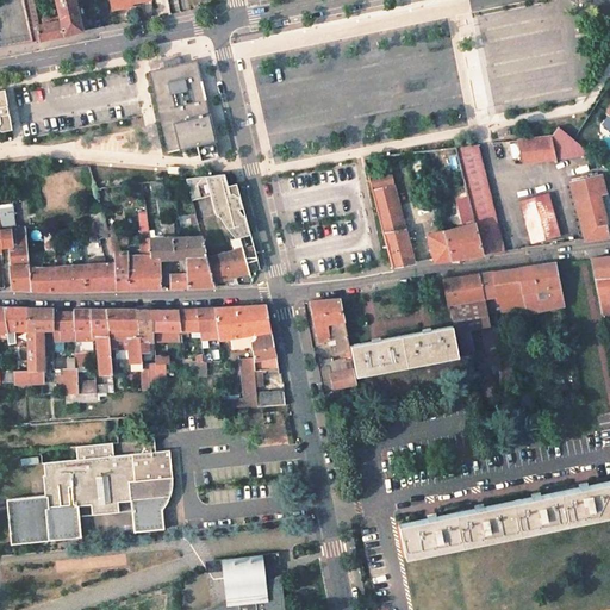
[(55,0),(61,20),(64,36),(72,35),(82,31),(74,0),(55,0)]
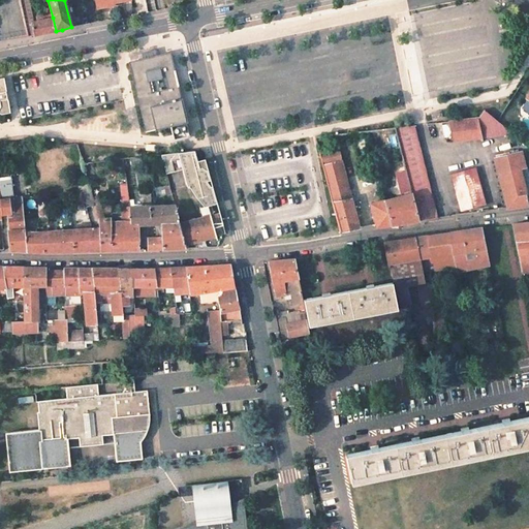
[(114,0),(112,0),(97,3),(98,9),(115,6),(115,2),(114,0)]
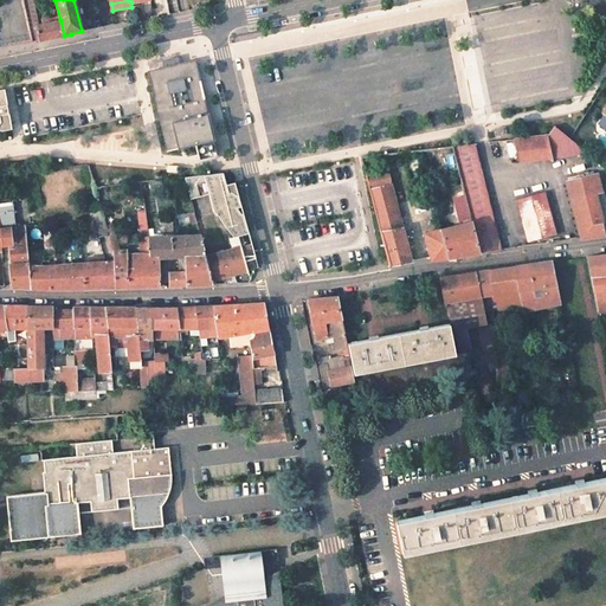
[(45,24),(37,25),(39,40),(50,38),(62,37),(64,36),(60,20),(53,21),(53,19),(44,20),(45,24)]
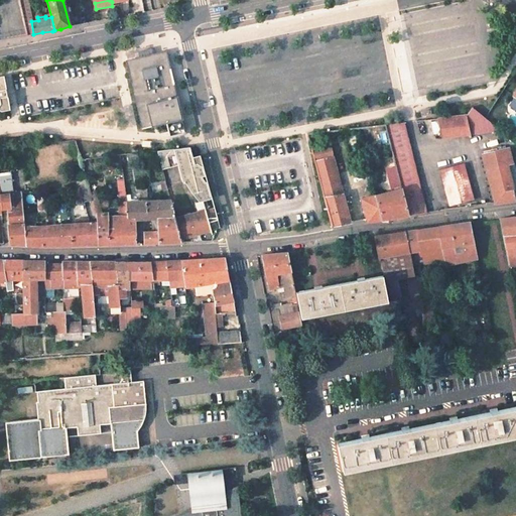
[(148,55),(127,60),(144,129),(167,123),(170,135),(185,131),(165,51),(148,55)]
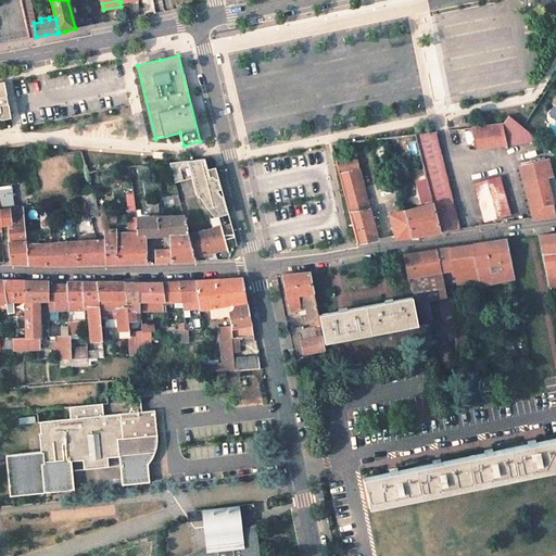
[(0,119),(2,122),(12,119),(5,83),(0,83),(0,119)]
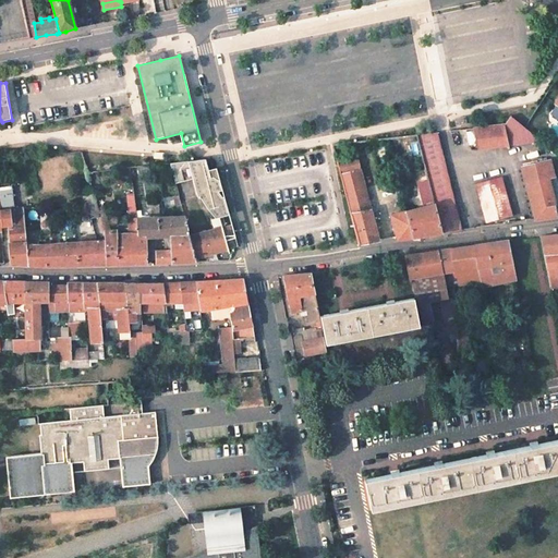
[(557,119),(557,118),(557,109),(553,106),(548,112),(557,119)]
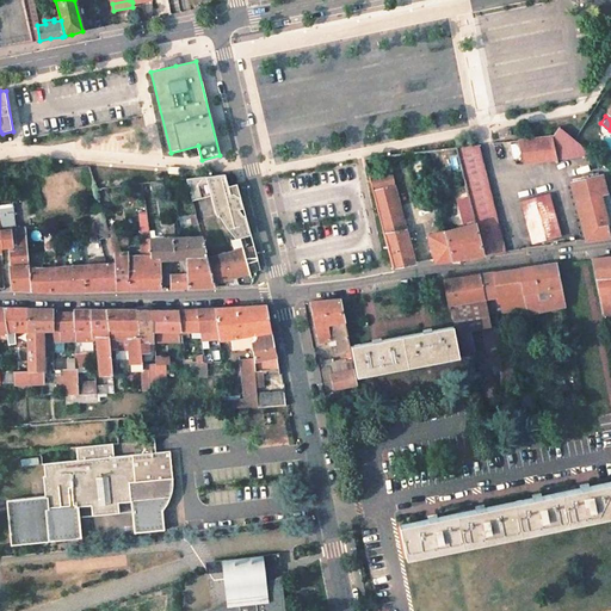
[(553,137),(556,155),(591,153),(559,129),(553,137)]
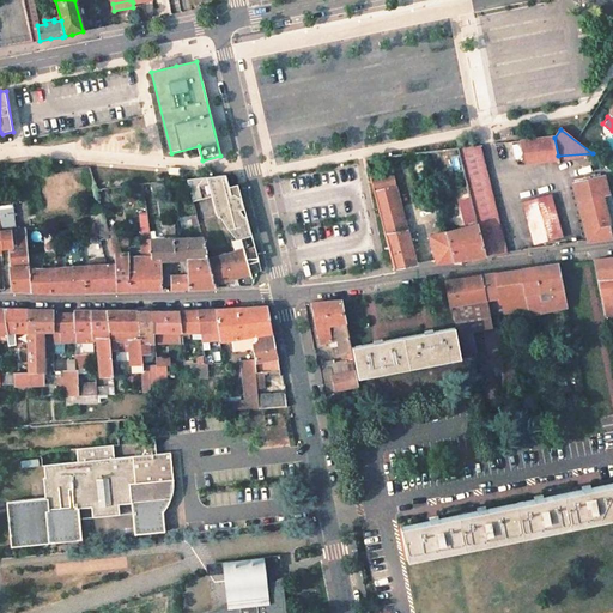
[(554,138),(520,141),(525,163),(558,159),(558,156),(554,138)]
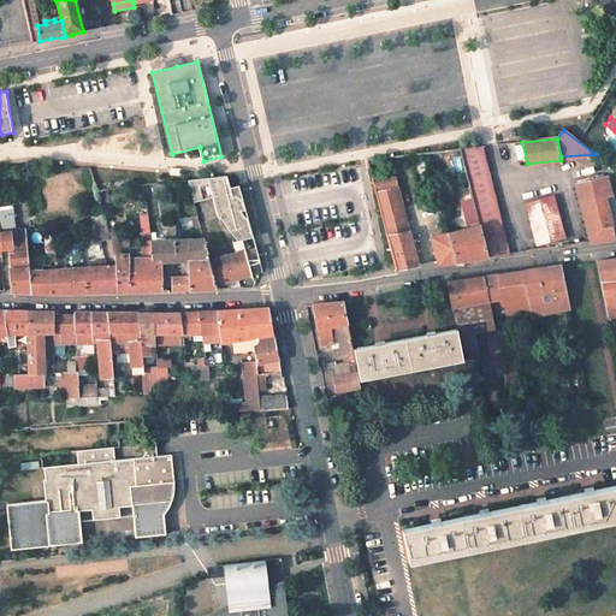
[(480,225),(480,227),(489,258),(496,256),(510,254),(483,147),(460,149),(461,154),(479,221),(480,225)]
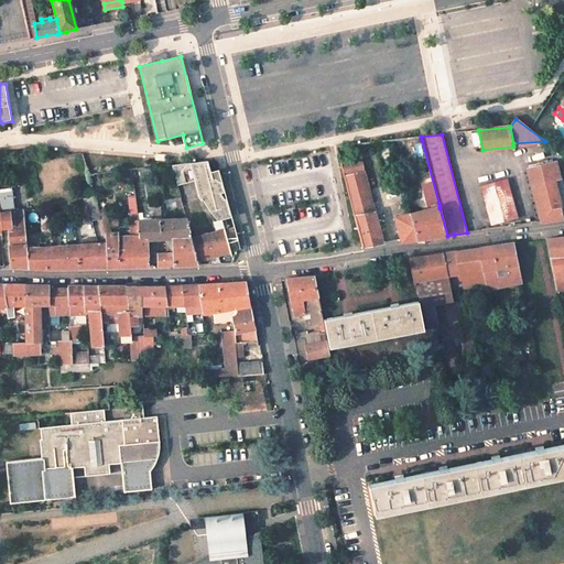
[(422,141),(412,143),(418,163),(422,164),(432,204),(438,203),(422,141)]
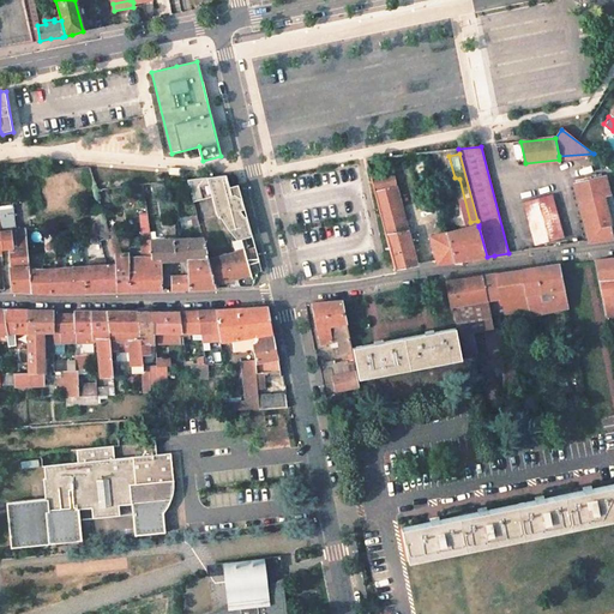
[(226,175),(212,176),(224,224),(235,239),(252,235),(247,220),(236,185),(229,186),(226,175)]
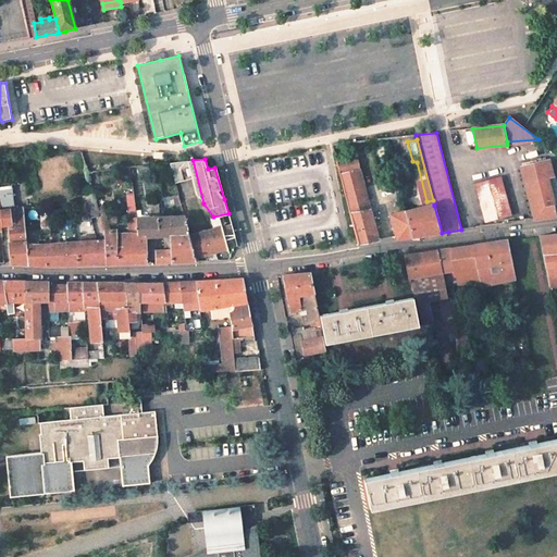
[(193,160),(170,163),(175,184),(193,182),(198,199),(201,199),(203,203),(193,160)]
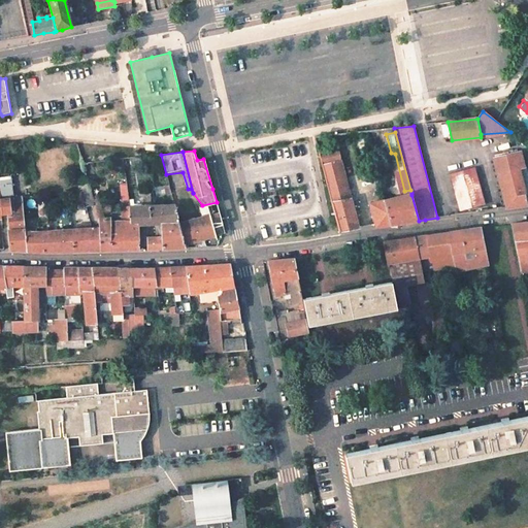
[(520,168),(522,167),(519,153),(495,158),(501,187),(523,182),(520,168)]
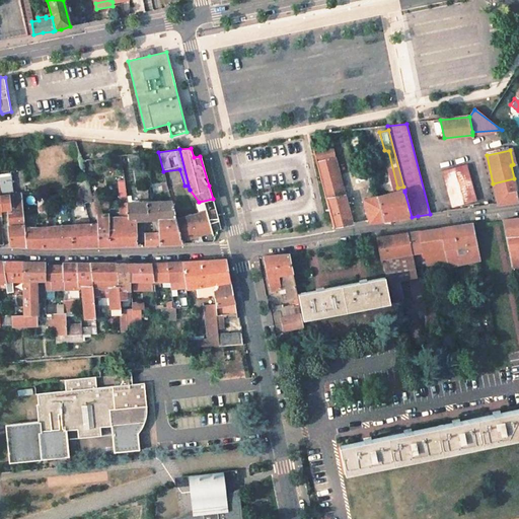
[(335,158),(316,161),(334,227),(352,223),(335,158)]
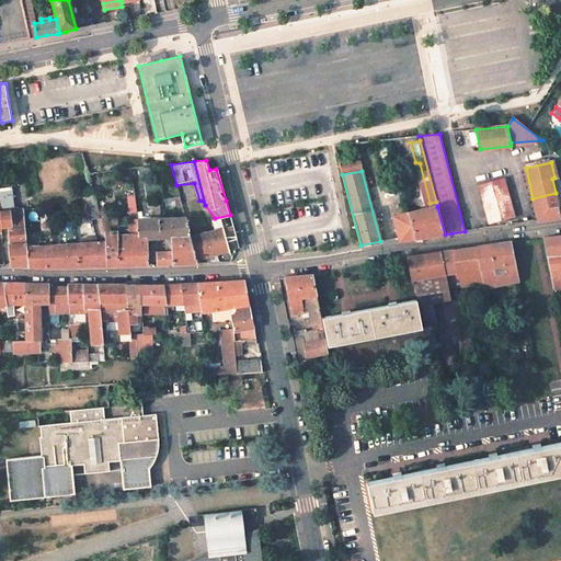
[(503,179),(489,181),(499,220),(514,217),(503,179)]
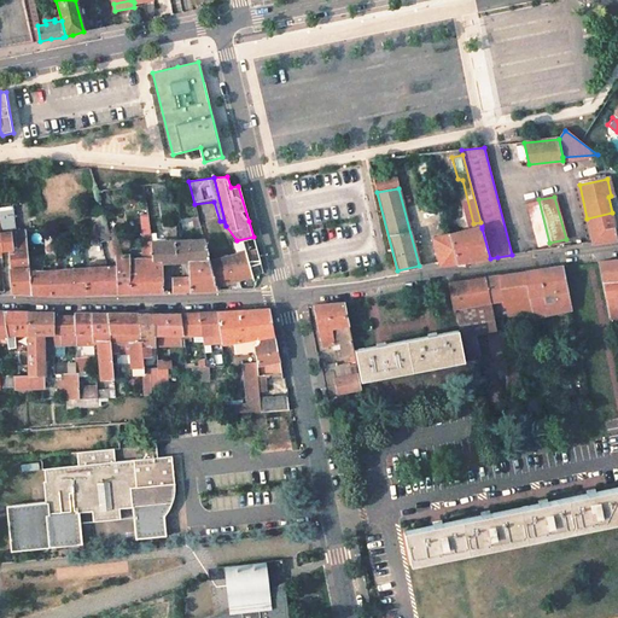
[(538,199),(525,204),(536,248),(549,243),(538,199)]
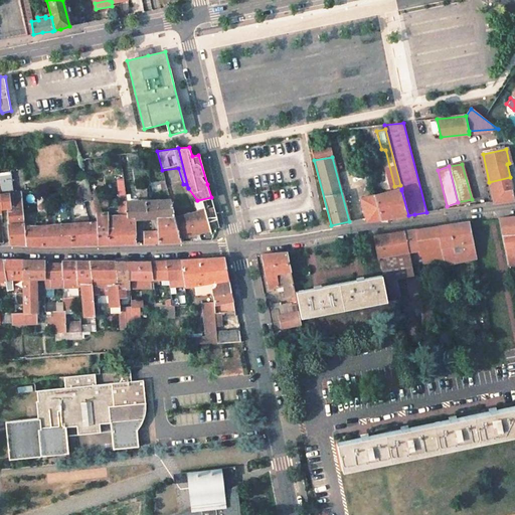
[(9,173),(0,173),(0,209),(9,209),(11,225),(8,226),(10,243),(26,243),(25,225),(26,225),(22,193),(12,194),(9,173)]
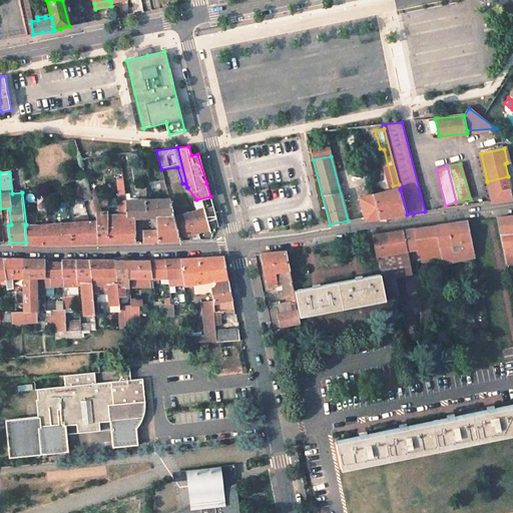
[(508,176),(487,181),(492,201),(512,198),(508,176)]
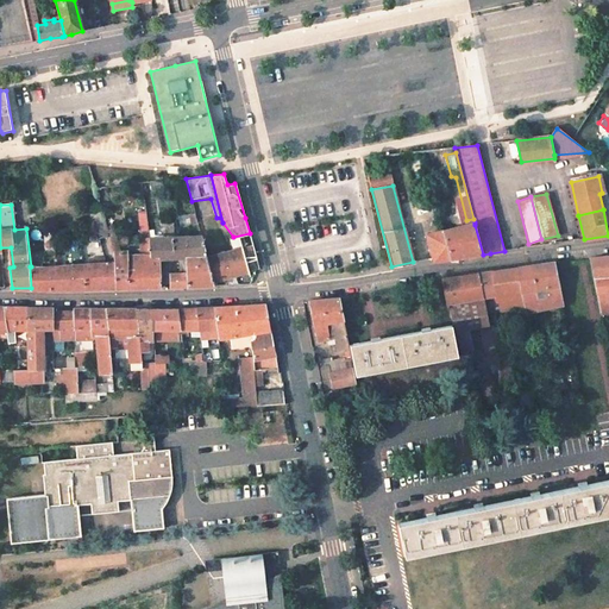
[(475,223),(443,231),(451,259),(468,257),(483,255),(475,225),(475,223)]
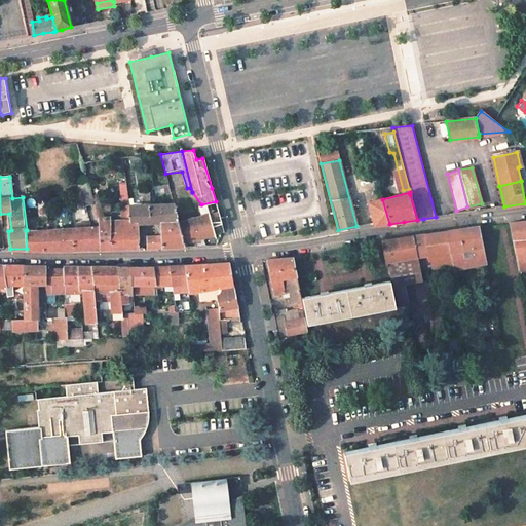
[(382,199),(369,202),(374,223),(375,226),(389,224),(382,199)]
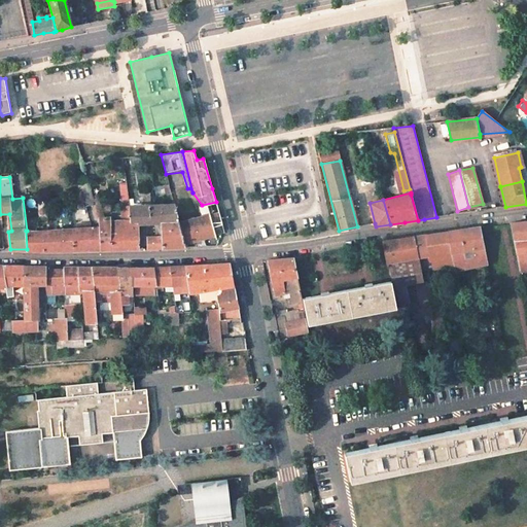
[(143,205),(129,205),(131,219),(138,219),(138,221),(161,221),(161,229),(166,229),(166,231),(181,229),(179,221),(175,205),(150,205),(150,201),(143,201),(143,205)]
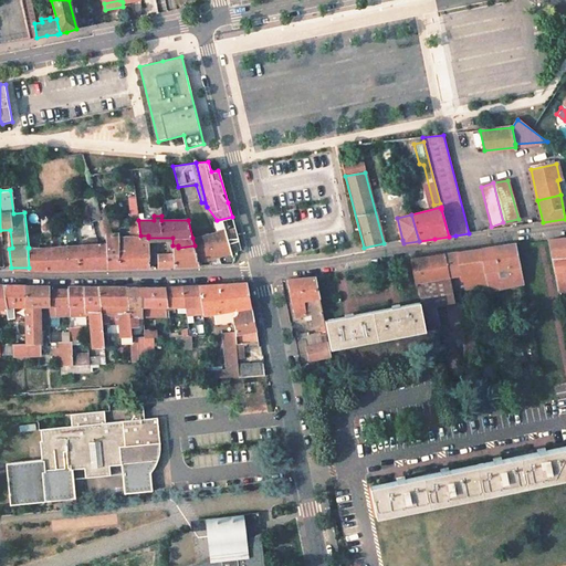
[(138,220),(129,221),(132,237),(119,237),(119,269),(137,268),(149,268),(148,238),(148,236),(140,236),(138,220)]
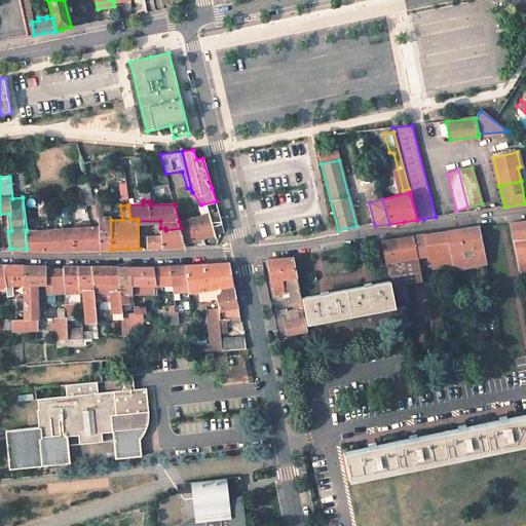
[(218,210),(198,216),(203,236),(223,231),(220,218),(218,210)]
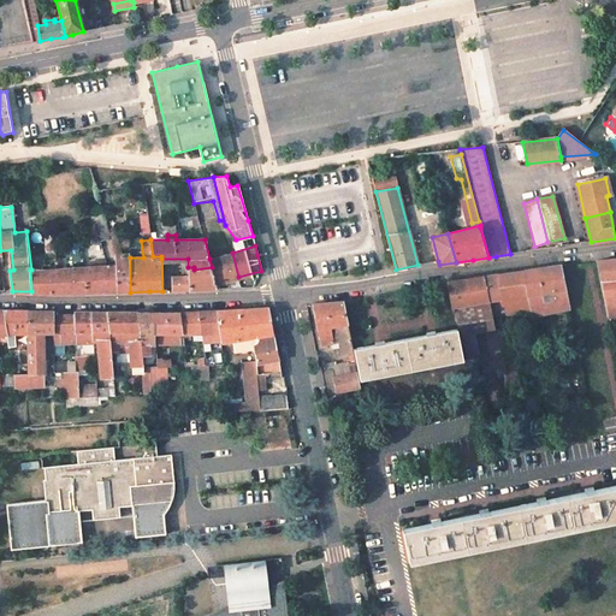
[(130,252),(117,252),(117,261),(118,292),(122,292),(130,292),(130,258),(130,252)]
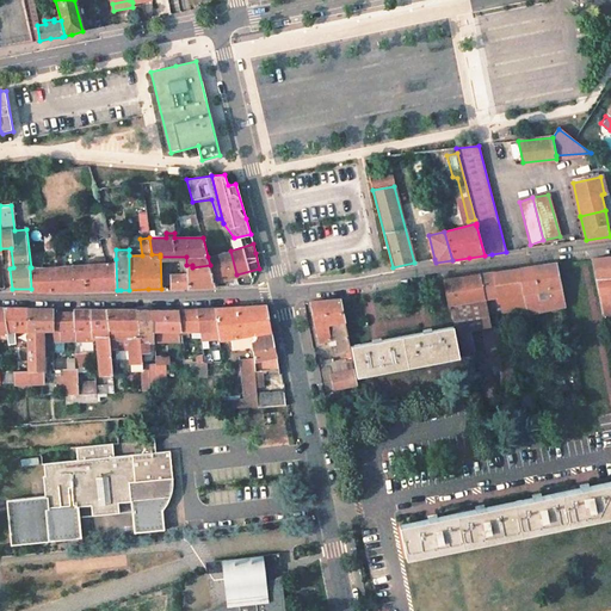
[(230,251),(208,257),(210,265),(214,282),(236,275),(230,251)]
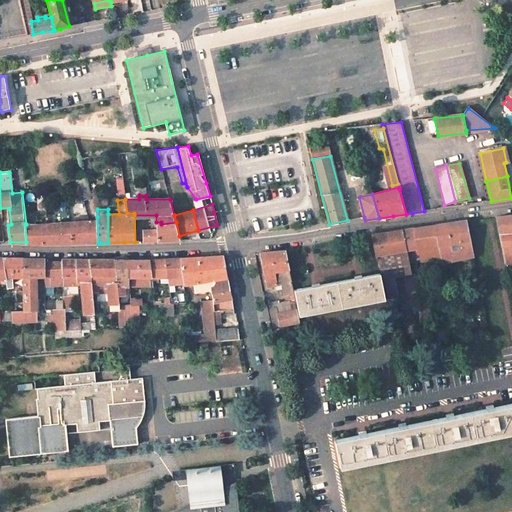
[(494,217),(504,263),(511,262),(511,214),(510,215),(494,217)]
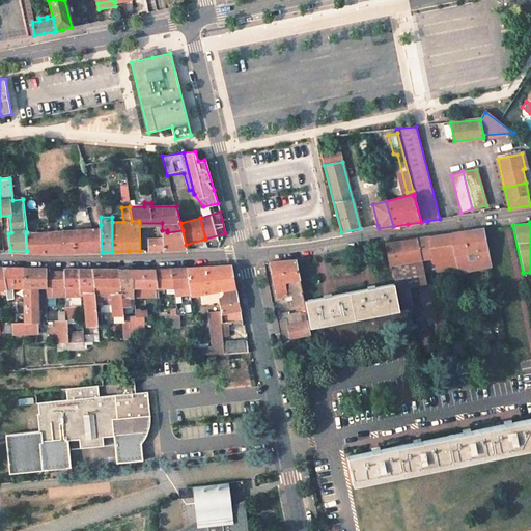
[(27,251),(27,253),(37,253),(45,254),(61,253),(102,252),(101,225),(101,228),(46,234),(27,232),(26,232),(27,251)]
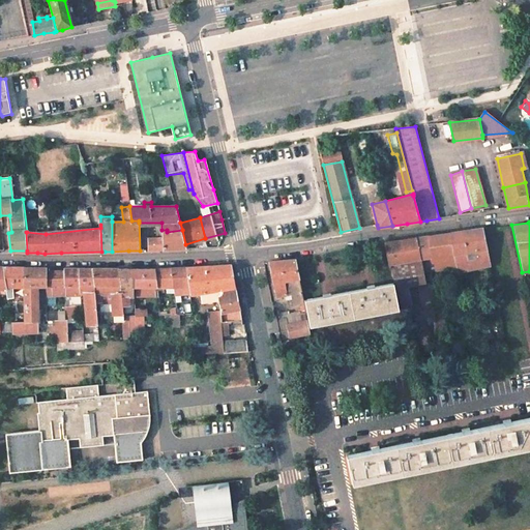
[(465,231),(428,236),(433,258),(433,259),(436,270),(455,268),(457,272),(490,265),(482,229),(465,231)]
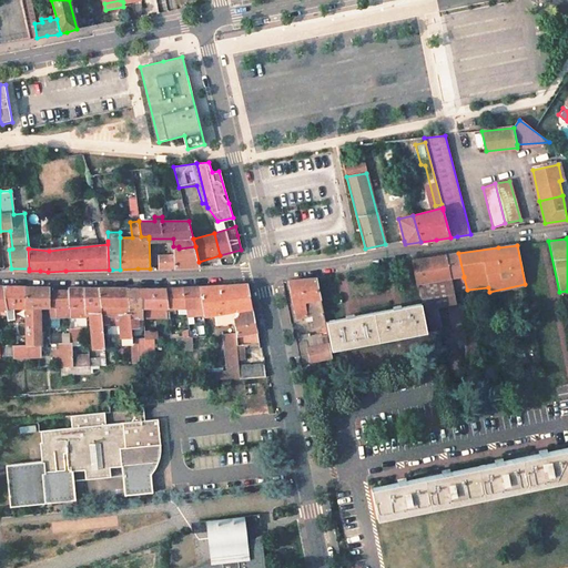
[(179,246),(173,246),(174,254),(175,267),(189,267),(201,266),(199,262),(195,246),(179,249),(179,246)]
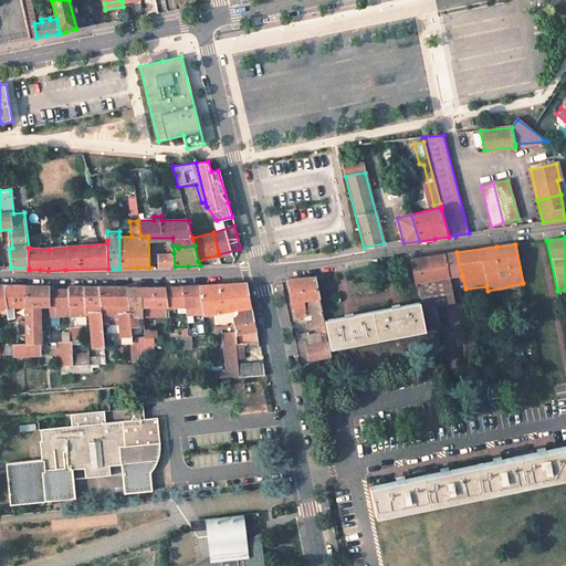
[(451,253),(446,253),(450,278),(462,275),(457,252),(451,253)]
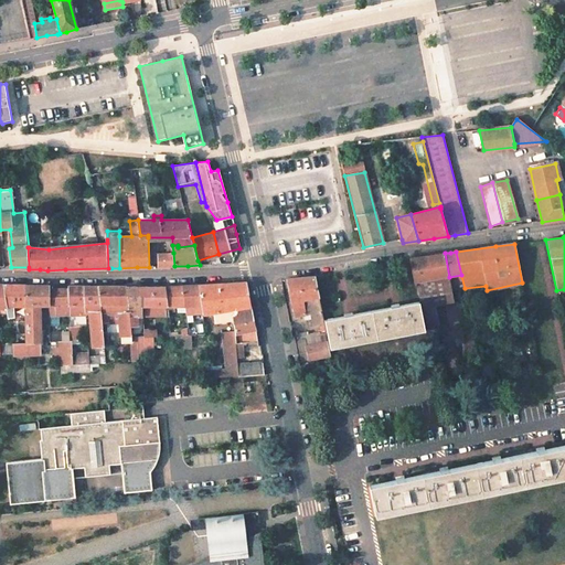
[(173,253),(159,254),(159,266),(168,266),(174,266),(173,253)]
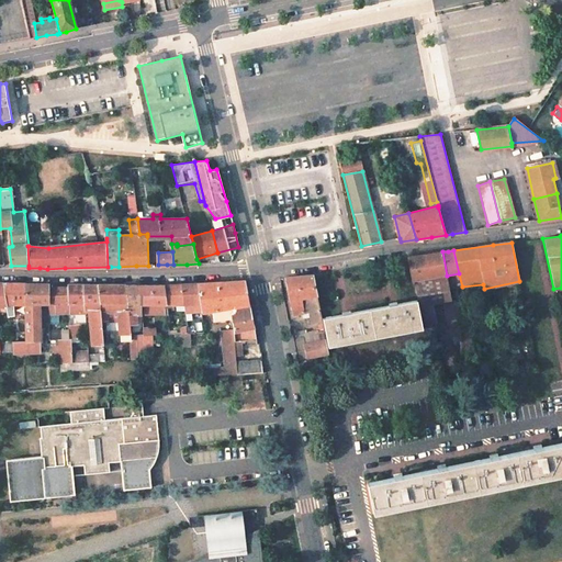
[(425,255),(408,257),(408,258),(413,280),(414,280),(416,293),(418,292),(420,305),(442,301),(445,308),(453,307),(447,276),(442,251),(425,255)]
